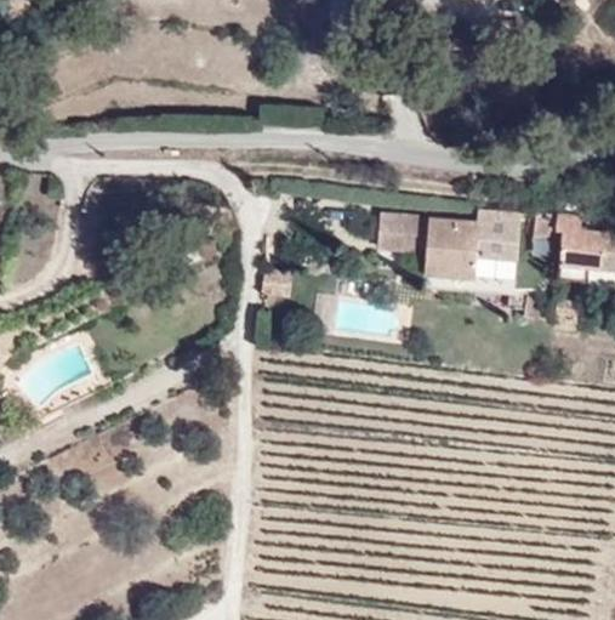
[(507,239),(508,209),(485,208),(484,221),(484,238),(507,239)]
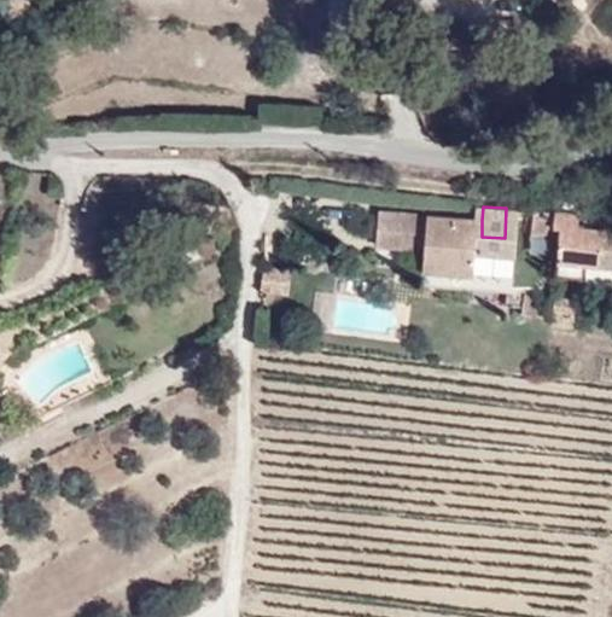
[(611,266),(611,230),(581,227),(582,216),(532,211),(529,242),(559,245),(558,261),(611,266)]
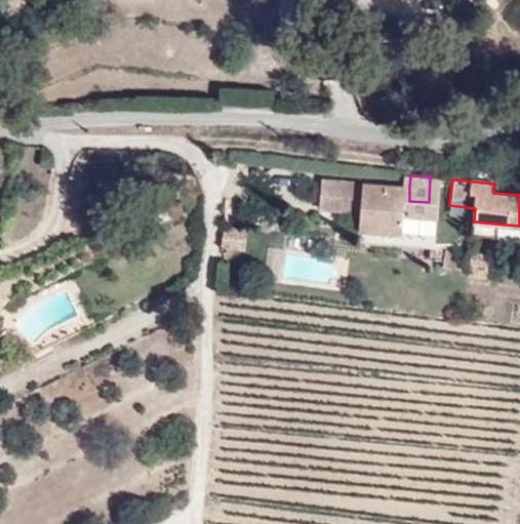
[(361,184),(319,180),(318,218),(359,220),(361,184)]
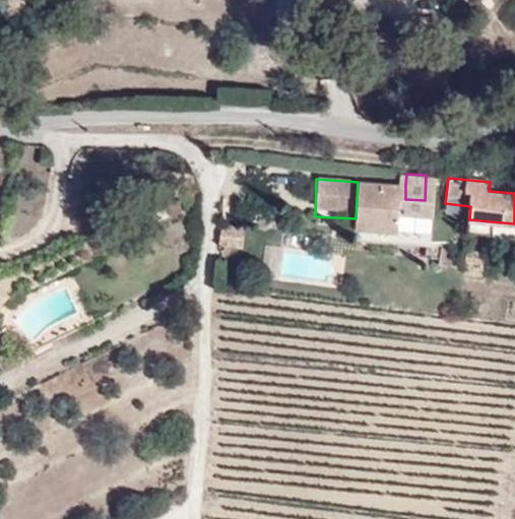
[(405,199),(405,185),(358,182),(356,218),(355,229),(402,232),(405,199)]
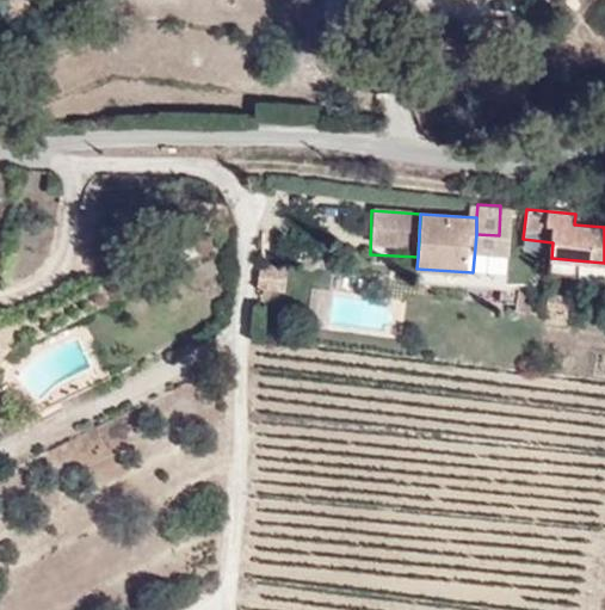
[(281,293),(281,269),(251,269),(251,293),(281,293)]
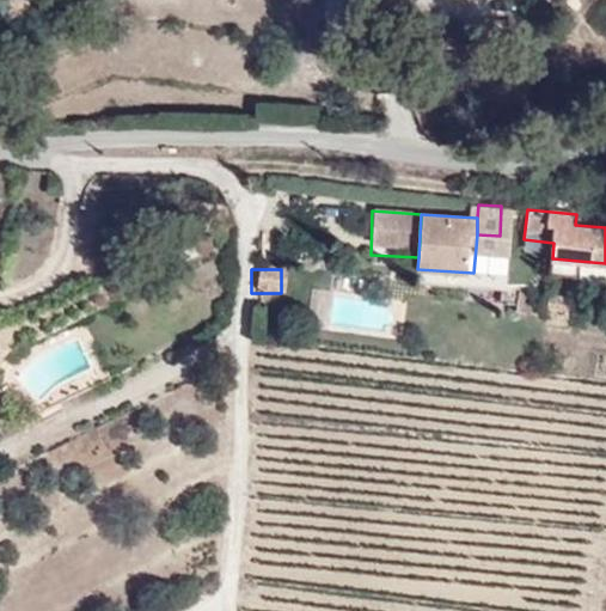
[(0,361),(11,349),(0,340),(0,361)]
